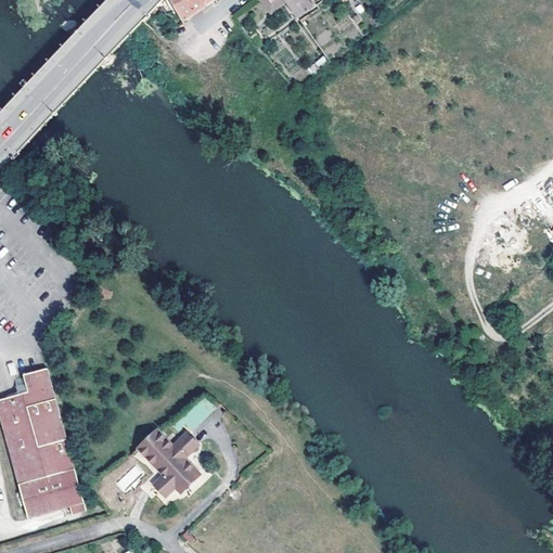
[(176,0),(188,20),(210,2),(208,0),(176,0)]
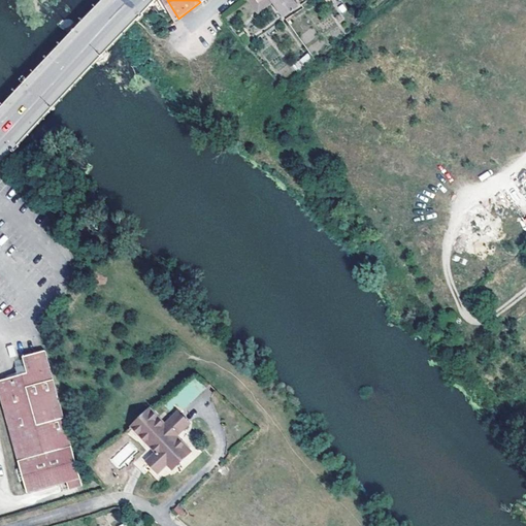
[(252,0),(259,10),(273,0),(262,0),(252,0)]
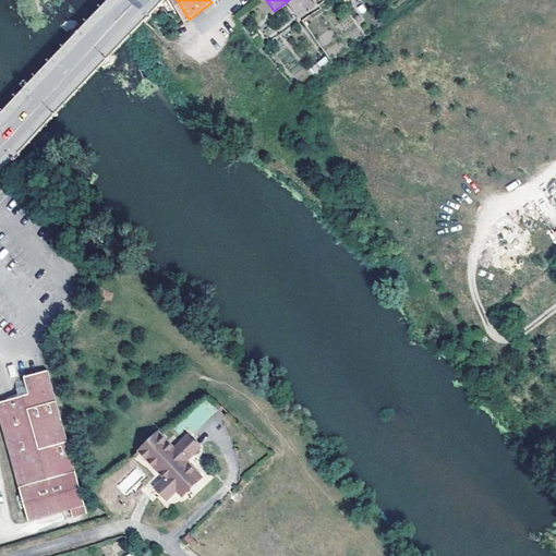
[(277,0),(291,0),(303,15),(317,5),(313,0),(277,0)]
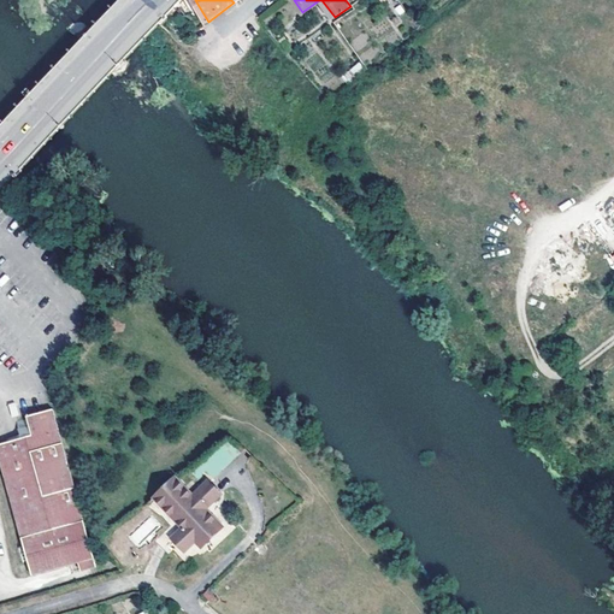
[(77,560),(93,556),(52,411),(23,419),(27,435),(11,440),(0,442),(0,464),(30,573),(77,560)]
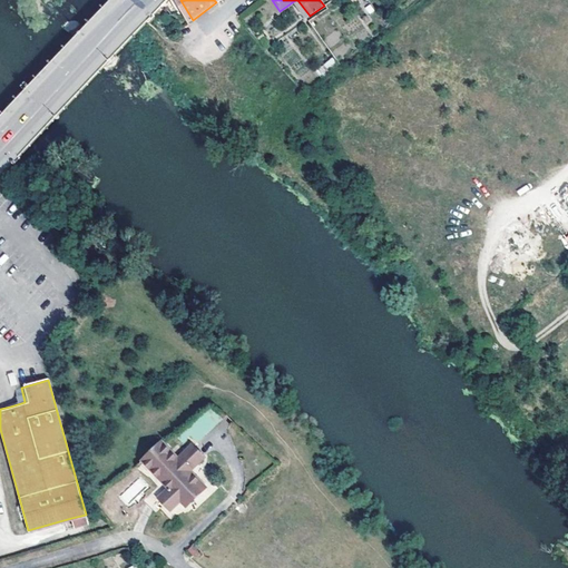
[(186,430),(198,442),(224,417),(212,404),(186,430)]
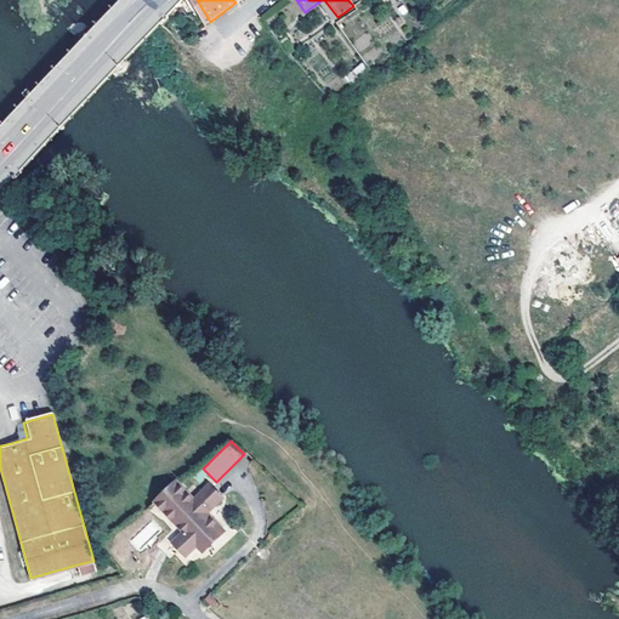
[(205,550),(227,529),(209,510),(225,497),(213,484),(198,498),(180,480),(159,499),(188,531),(177,541),(188,554),(199,544),(205,550)]
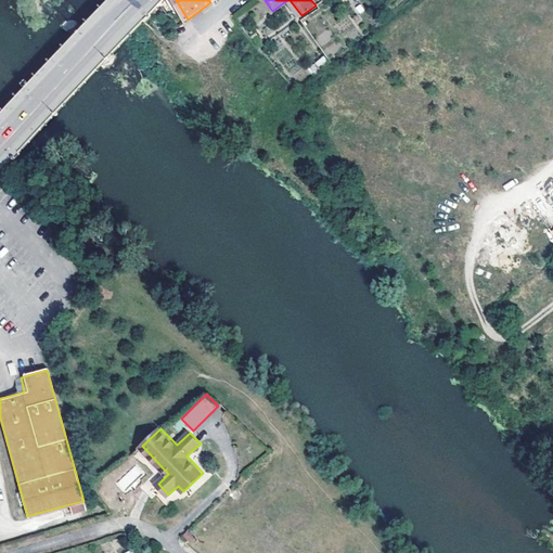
[(125,489),(145,471),(138,463),(118,481),(125,489)]
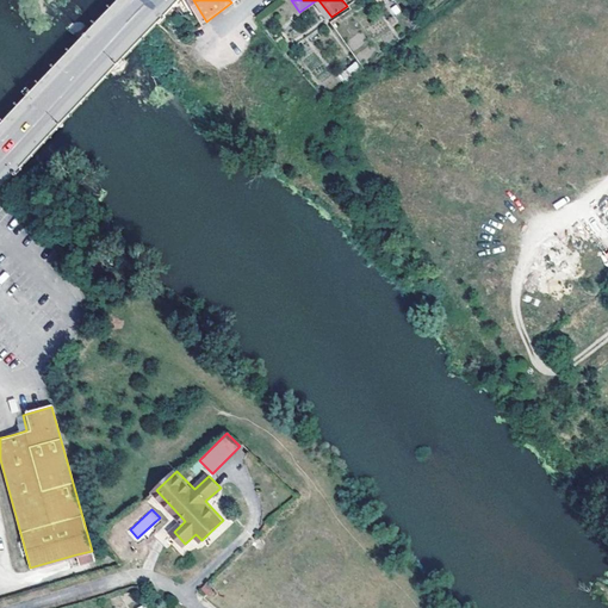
[(92,551),(76,554),(87,563),(101,559),(92,551)]
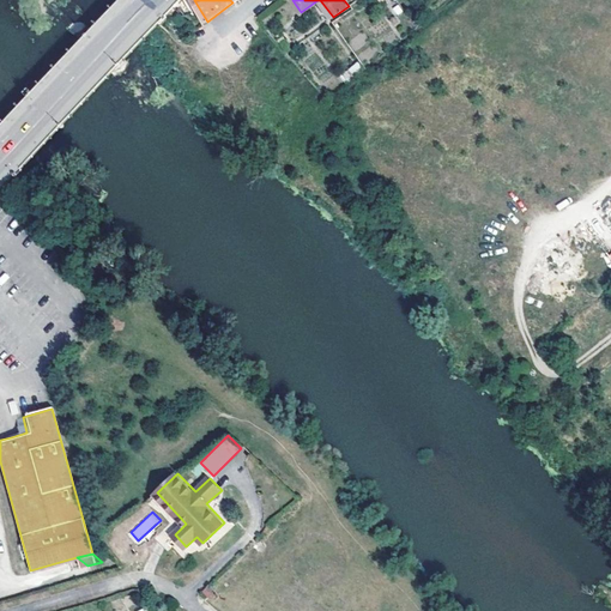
All buildings are outlined.
